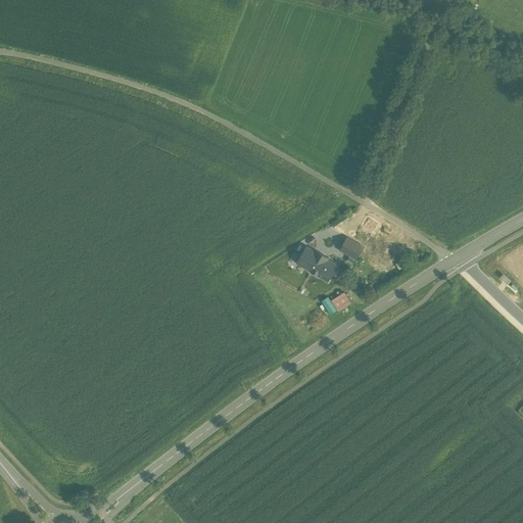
[(364,247),(348,237),(340,248),(357,258),(364,247)]
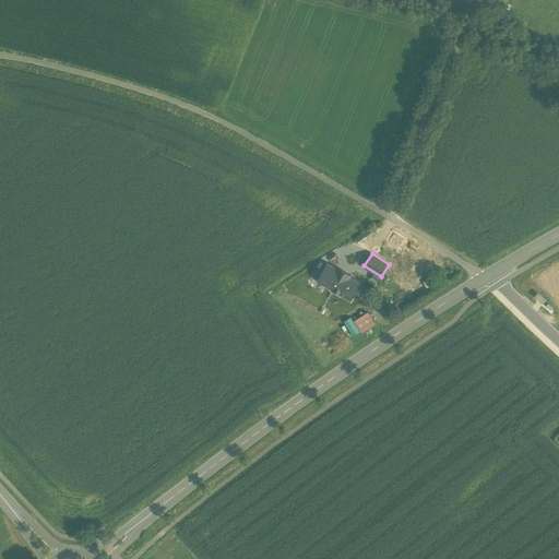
[(317,281),(349,299),(359,282),(326,263),(317,281)]
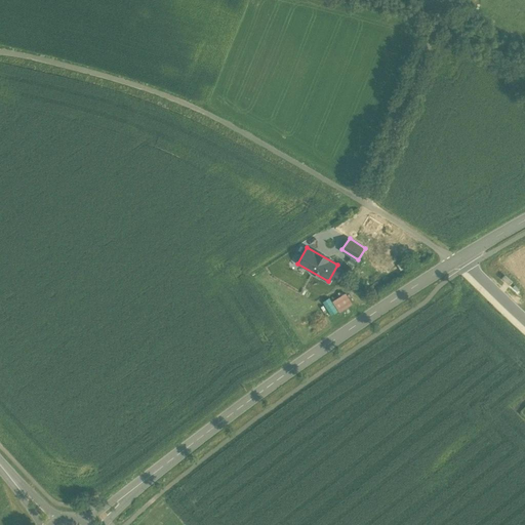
[(512,281),(505,275),(501,278),(509,284),(512,281)]
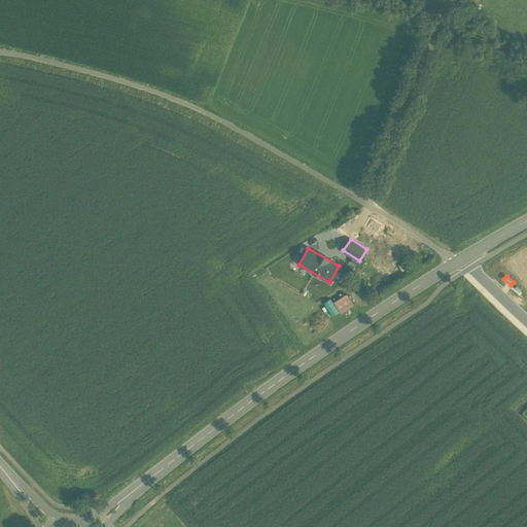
[(334,303),(341,313),(352,306),(345,295),(334,303)]
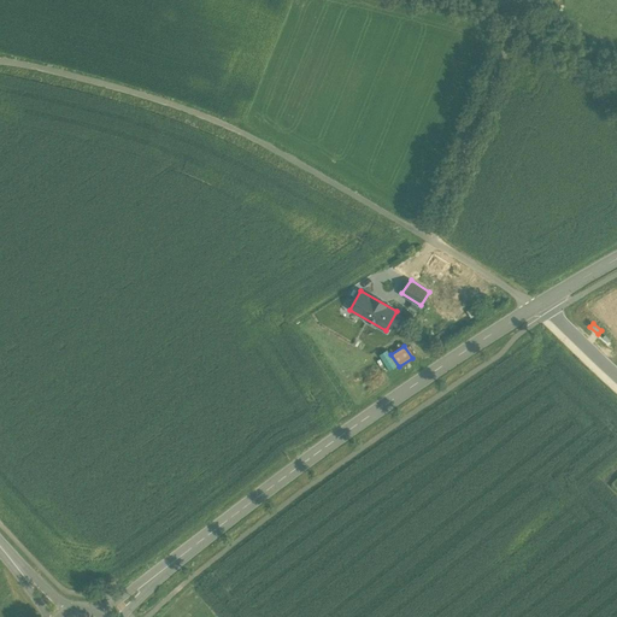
[(387,350),(380,354),(389,370),(397,366),(387,350)]
